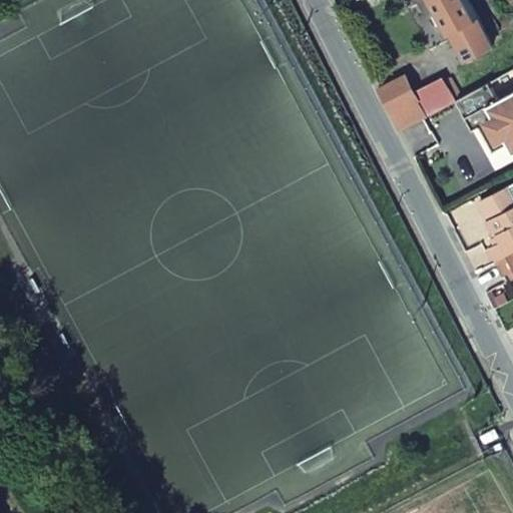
[(485,36),(466,0),(432,0),(438,11),(443,20),(461,53),(467,50),(471,56),(490,45),(485,36)]
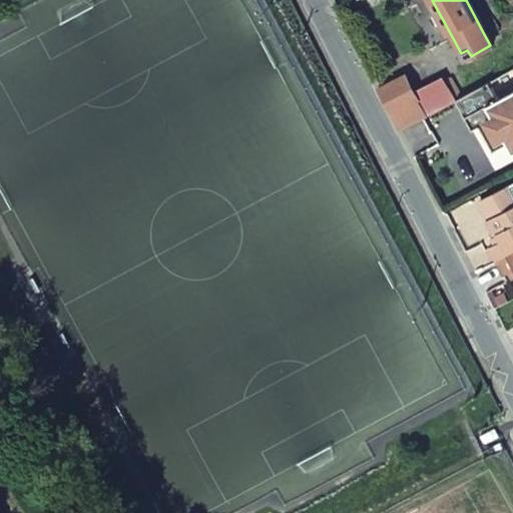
[(466,0),(485,36),(494,31),(504,29),(495,14),(486,0),(466,0)]
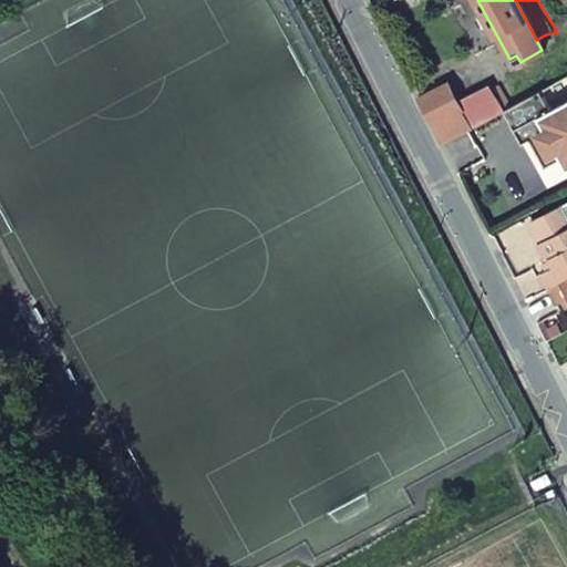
[(490,22),(484,12),(476,17),(481,28),(490,22)]
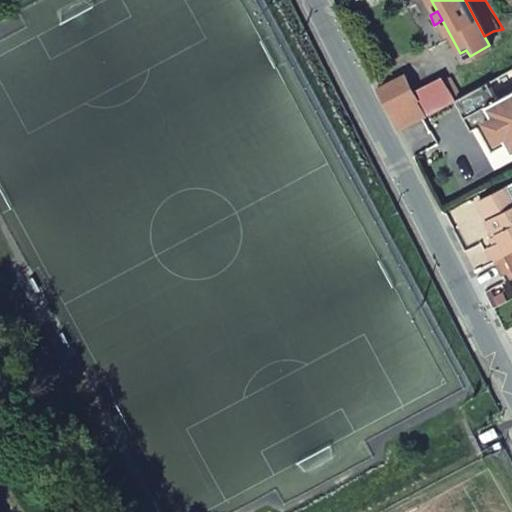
[(503,29),(511,27),(511,12),(494,14),(503,29)]
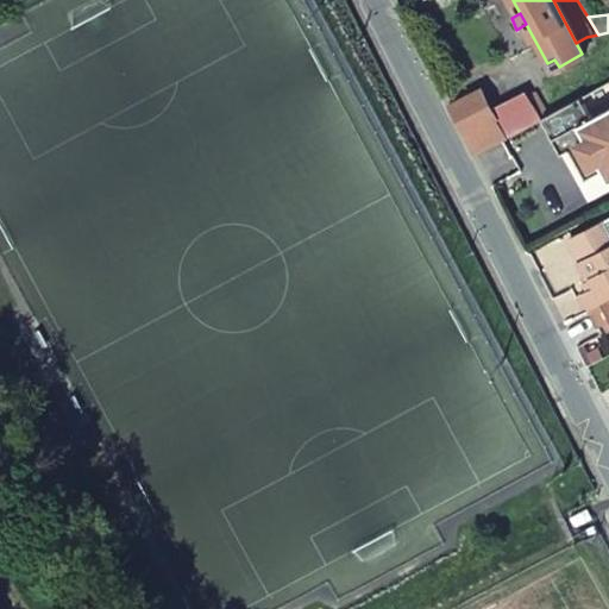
[(450,105),(475,152),(506,137),(494,114),(527,96),(523,92),(491,107),(482,88),(450,105)]
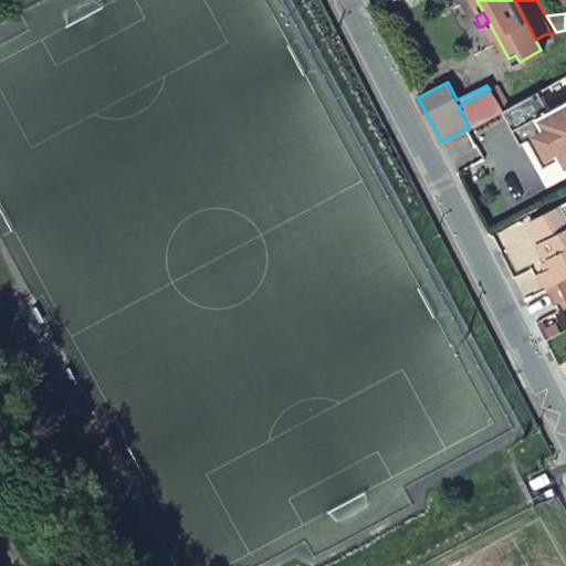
[(538,88),(503,108),(521,142),(536,134),(547,154),(556,149),(565,166),(565,98),(549,108),(538,88)]
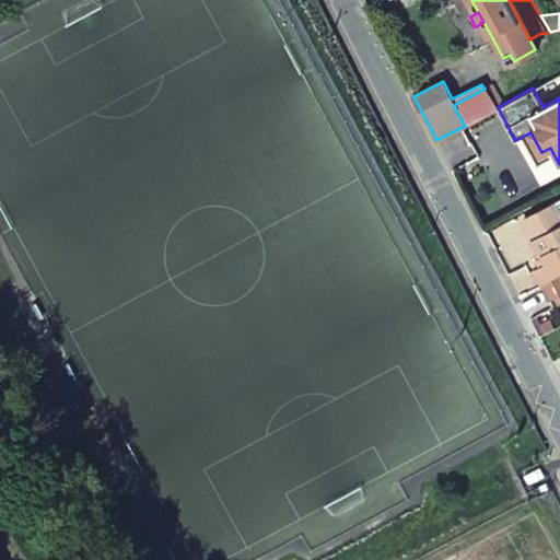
[(485,89),(454,105),(465,126),(496,109),(485,89)]
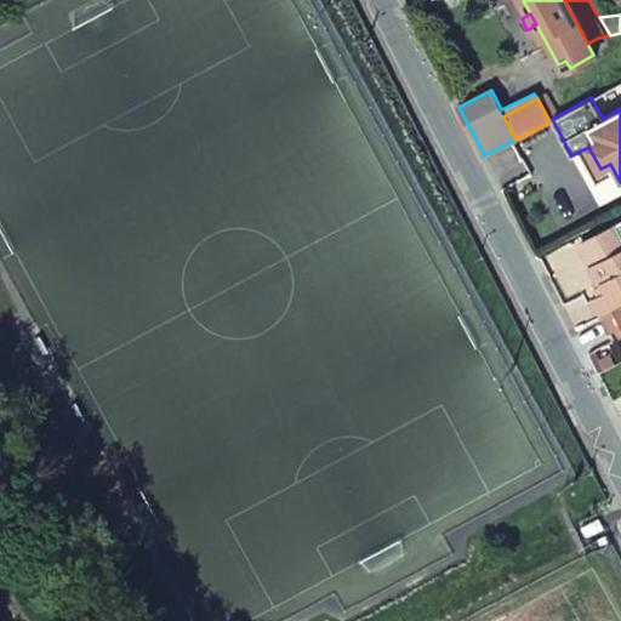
[(620,300),(620,232),(615,220),(579,239),(604,289),(588,297),(597,313),(620,300)]
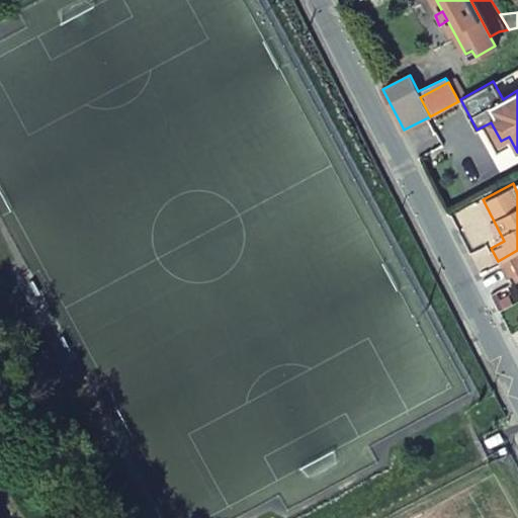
[(517,250),(498,261),(504,274),(517,268),(517,250)]
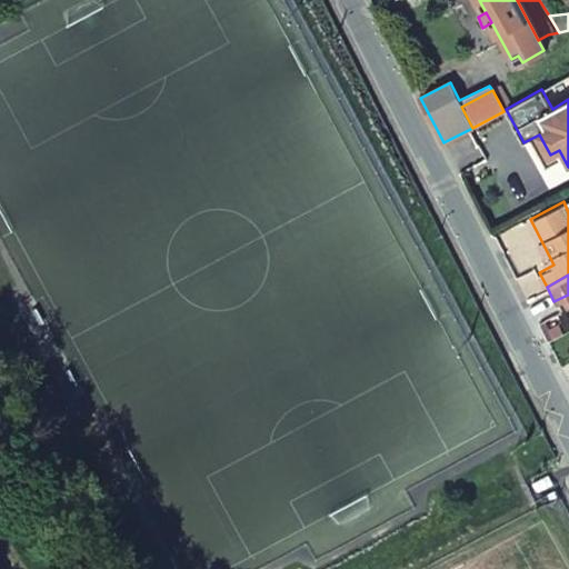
All buildings are outlined.
